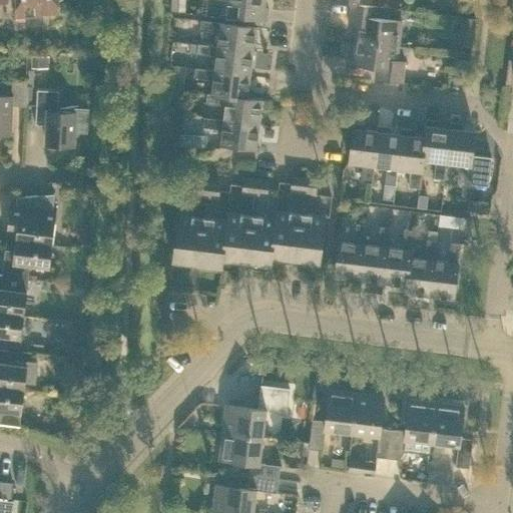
[(0,0),(0,3),(6,3),(6,0),(15,0),(17,18),(42,16),(42,13),(58,12),(57,0),(0,0)]
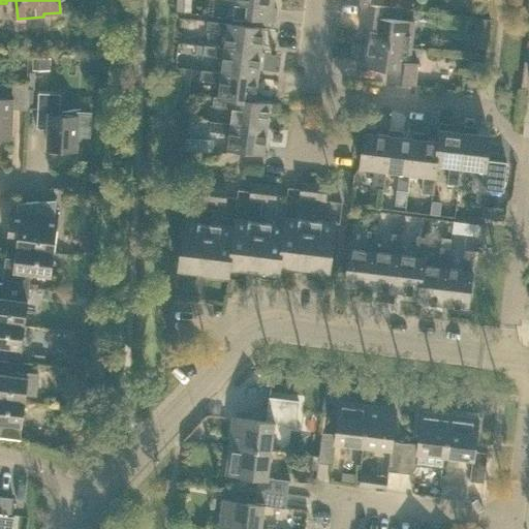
[(191,12),(192,0),(178,0),(177,11),(191,12)]
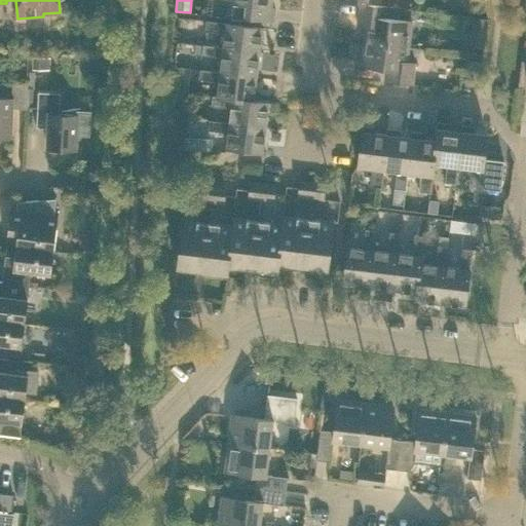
[(250,22),(251,19),(273,22),(274,8),(271,8),(271,0),(226,0),(226,3),(228,3),(226,19),(250,22)]
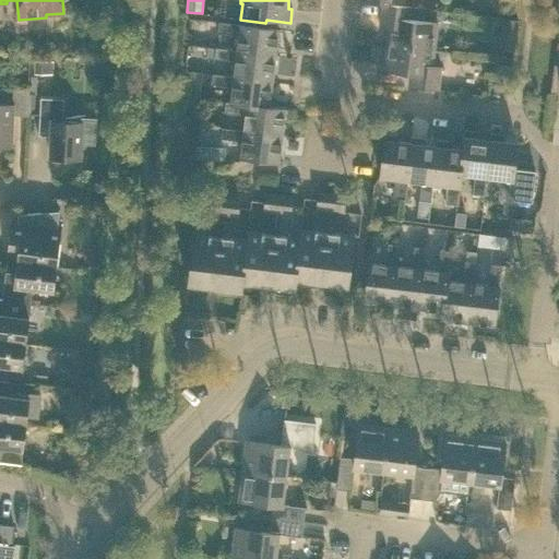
[(391,27),(389,45),(432,49),(435,23),(408,19),(411,7),(394,4),(381,3),(378,25),(391,27)]
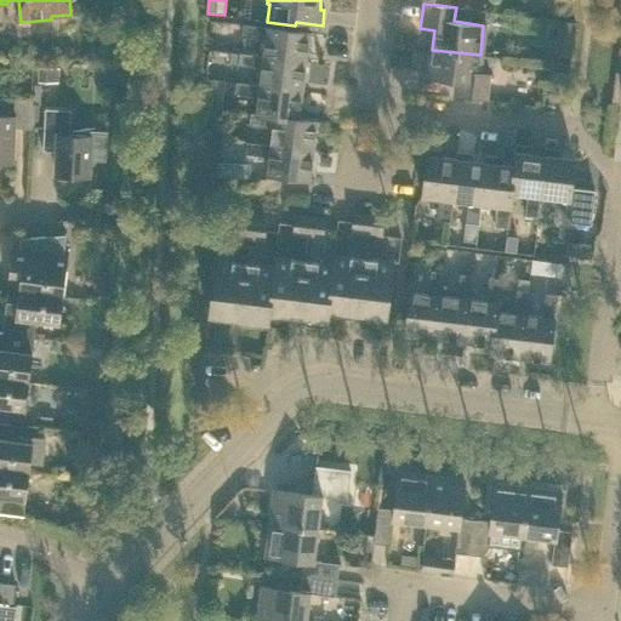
[(306,63),(309,33),(243,26),(241,36),(265,39),(262,57),(306,63)]
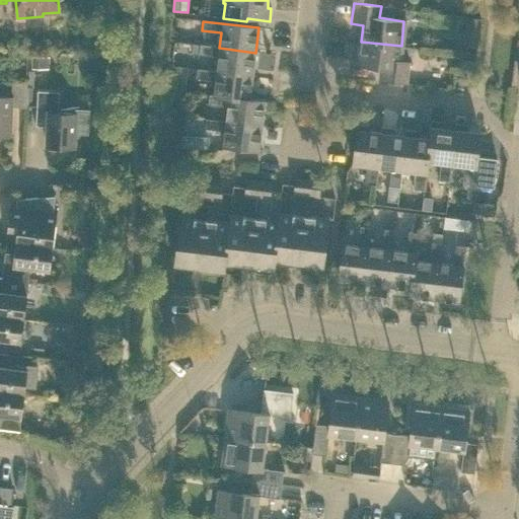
[(381,80),(408,84),(410,63),(399,62),(401,46),(361,42),(358,65),(382,68),(381,80)]
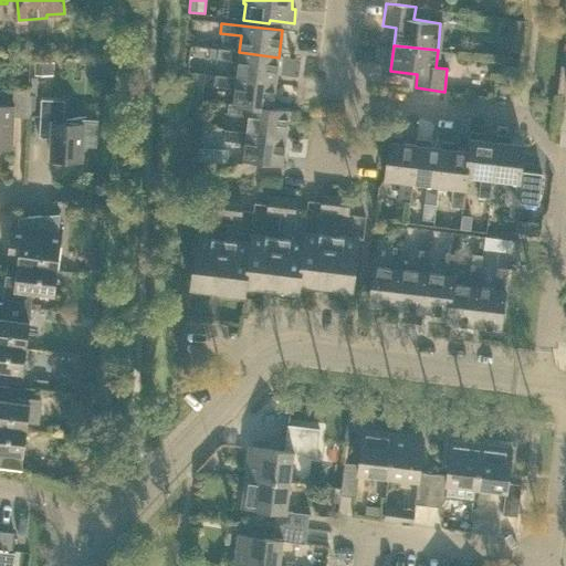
[(239,52),(210,49),(209,59),(238,62),(237,79),(236,79),(275,84),(279,58),(239,52)]
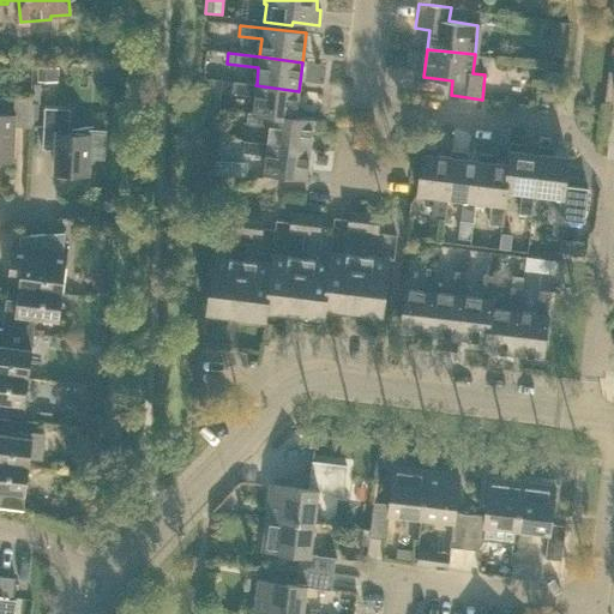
[(36,82),(59,82),(59,67),(37,66),(36,82)]
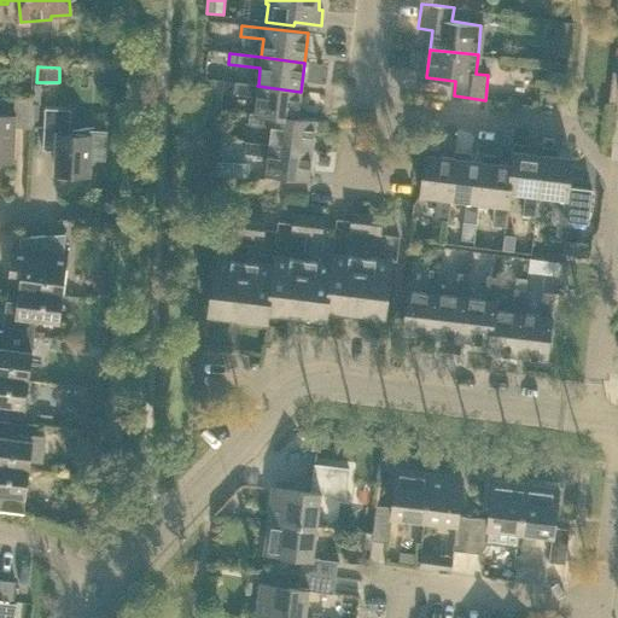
[(297,120),(301,92),(257,86),(258,86),(234,83),(233,94),(256,97),(254,115),(254,116),(273,118),(273,117),(297,120)]
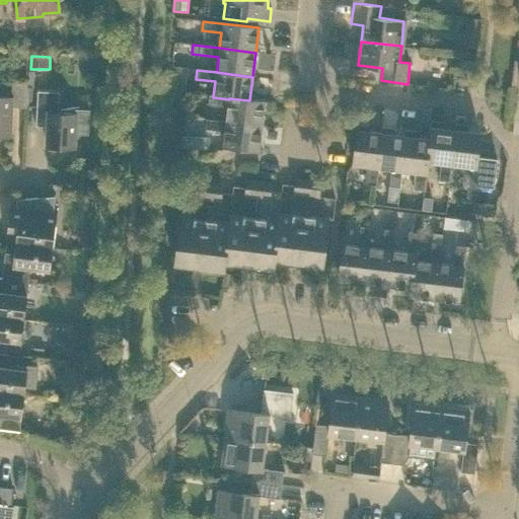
[(0,96),(0,136),(9,137),(11,107),(26,107),(26,105),(27,87),(27,82),(11,82),(11,97),(0,96)]
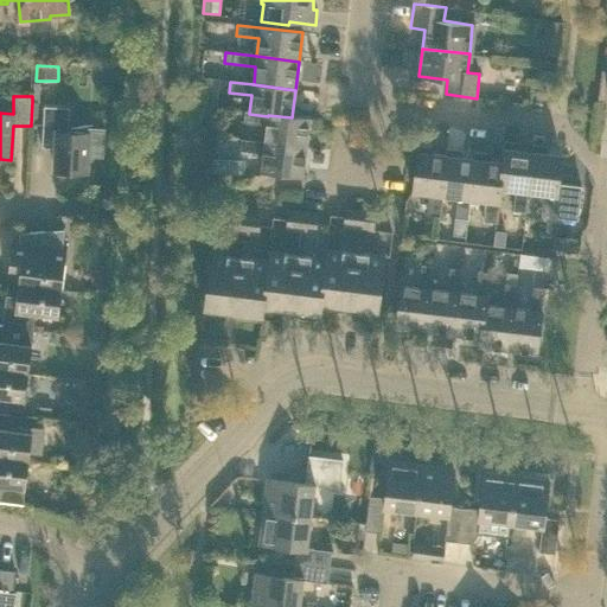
[(55,172),(85,174),(87,158),(103,158),(104,129),(88,128),(88,133),(68,132),(69,120),(69,109),(43,107),(43,119),(40,147),(56,148),(55,172)]
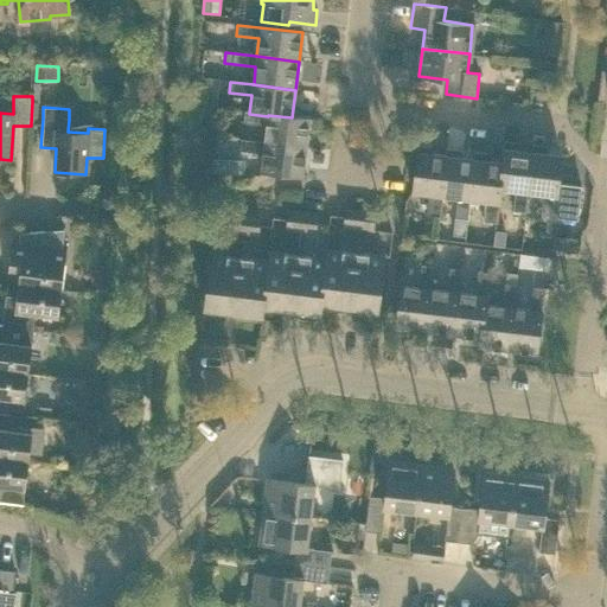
[(292,117),(268,115),(268,116),(249,114),(249,113),(244,112),(243,123),(266,126),(263,144),(306,148),(310,119),(292,117)]
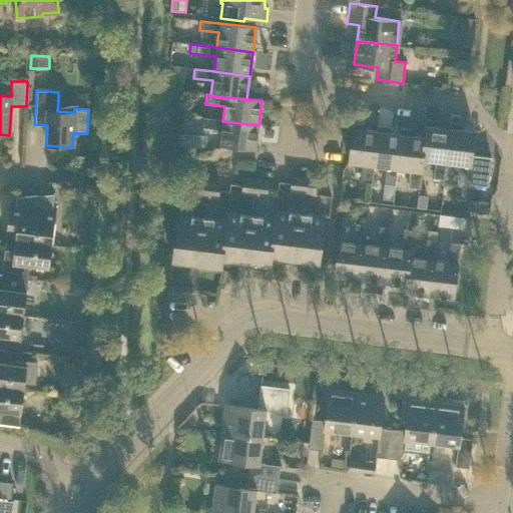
[(259,125),(222,121),(203,118),(202,127),(221,130),(219,145),(255,149),(259,125)]
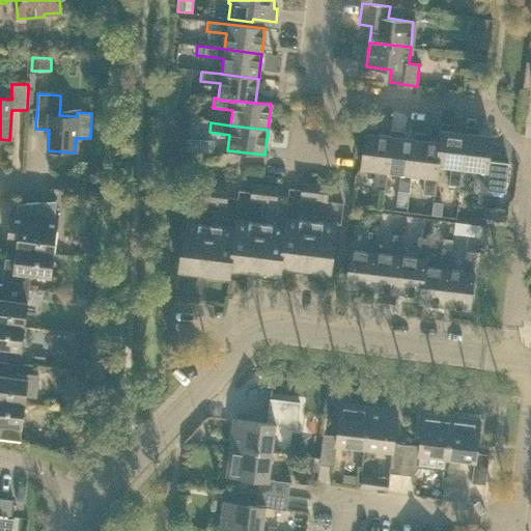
[(437,165),(438,165),(451,167),(449,185),(459,186),(463,168),(462,168),(466,133),(465,133),(450,132),(451,126),(441,123),(441,127),(439,142),(440,142),(437,165)]
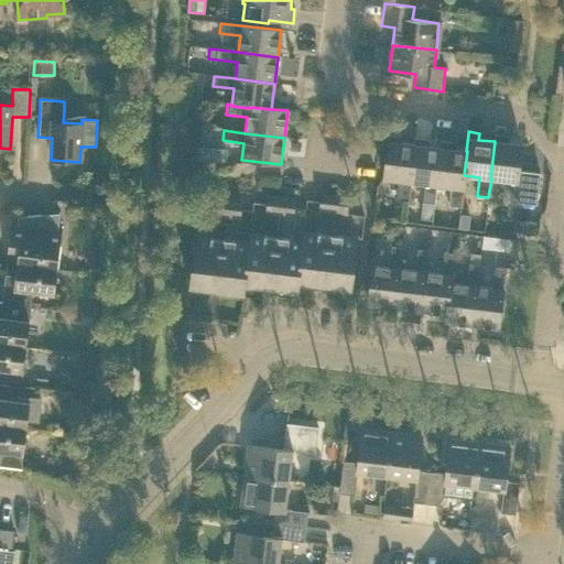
[(410,182),(414,144),(413,144),(398,142),(399,136),(388,134),(383,179),(399,181),(397,199),(409,201),(411,182),(410,182)]
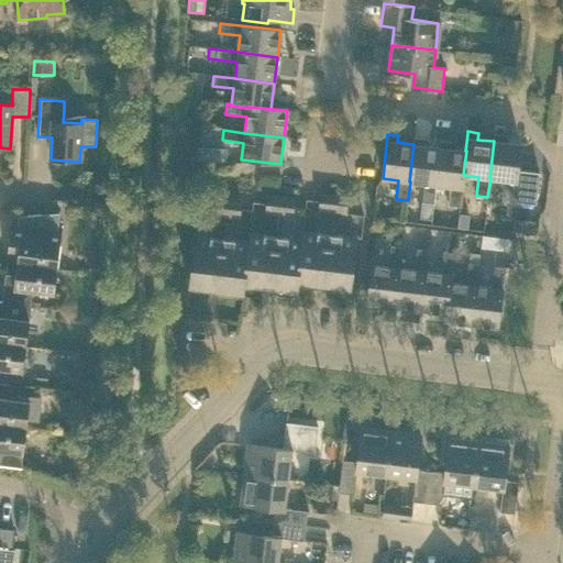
[(489,178),(490,178),(505,180),(504,186),(515,198),(517,202),(534,205),(540,159),(519,157),(520,144),(504,142),(505,135),(494,134),(493,141),(494,141),(489,178)]
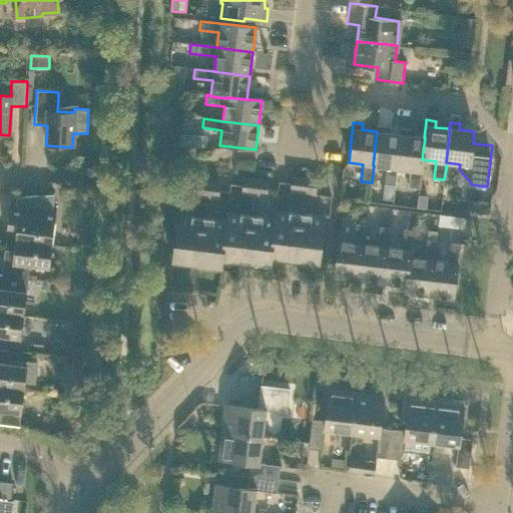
[(373,165),(374,165),(387,167),(385,183),(395,185),(397,168),(401,134),(400,134),(386,133),(387,127),(377,125),(376,131),(377,131),(373,165)]
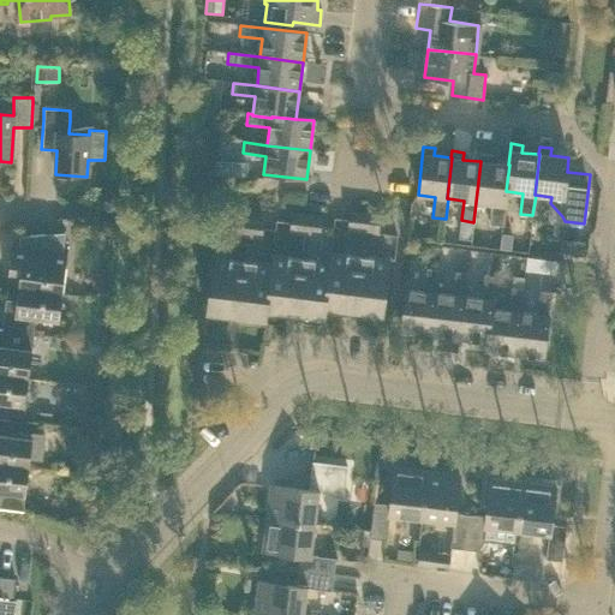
[(476,202),(493,203),(490,224),(502,226),(507,191),(506,191),(509,165),(508,165),(491,162),(493,155),(481,154),(479,161),(481,161),(476,202)]
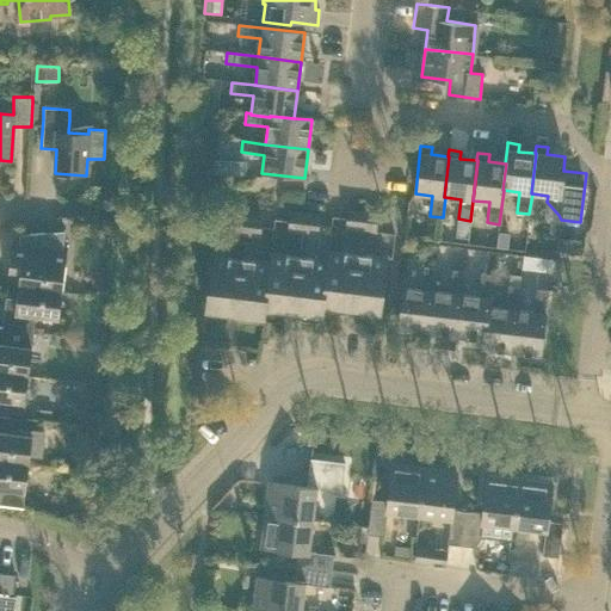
[(214,159),(213,173),(214,173),(245,176),(246,162),(214,159)]
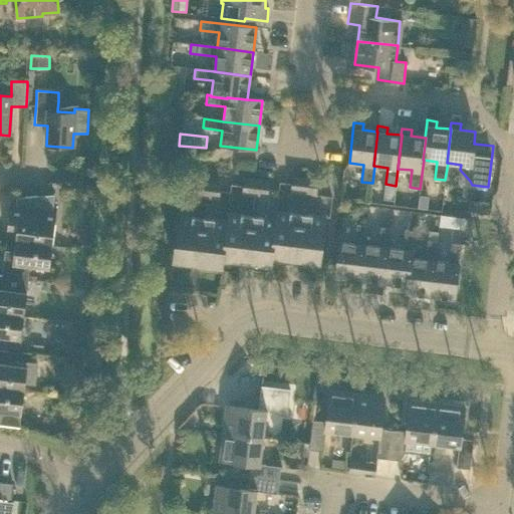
[(291,193),(303,194),(305,178),(293,177),(293,180),(291,193)]
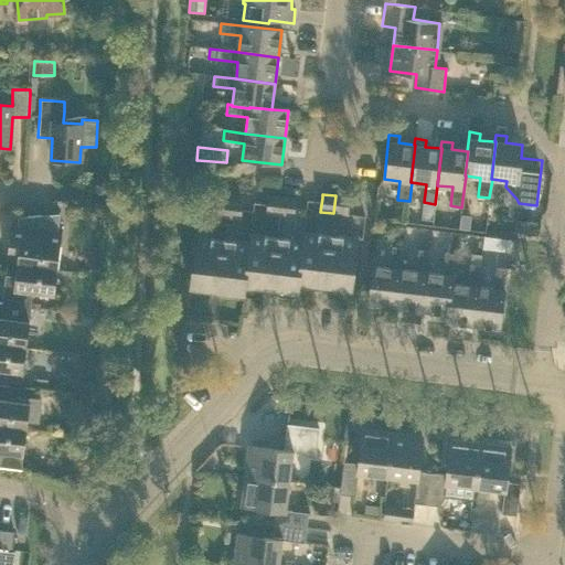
[(336,195),(333,213),(347,215),(349,198),(336,195)]
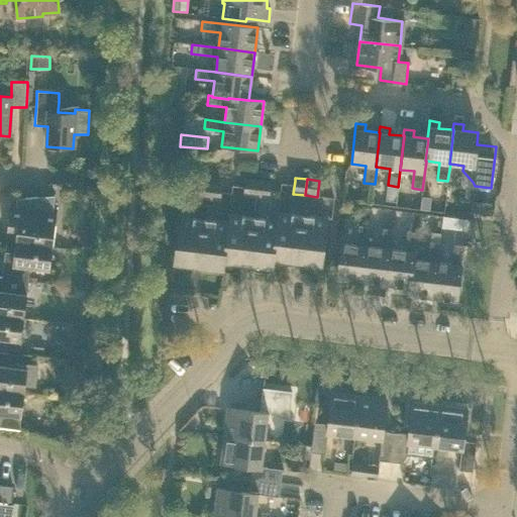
[(244,196),(255,197),(257,181),(245,180),(244,196)]
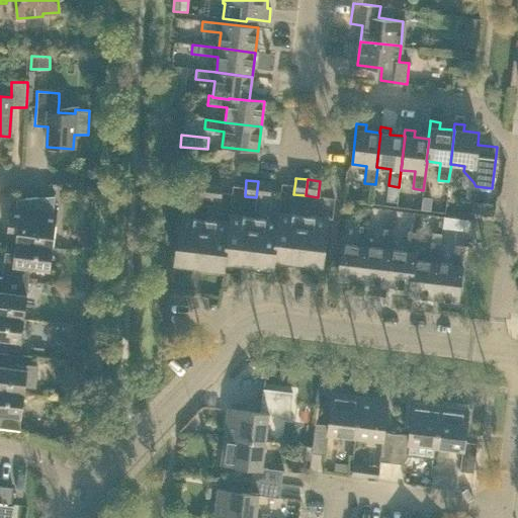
[(258,181),(256,197),(268,199),(270,183),(258,181)]
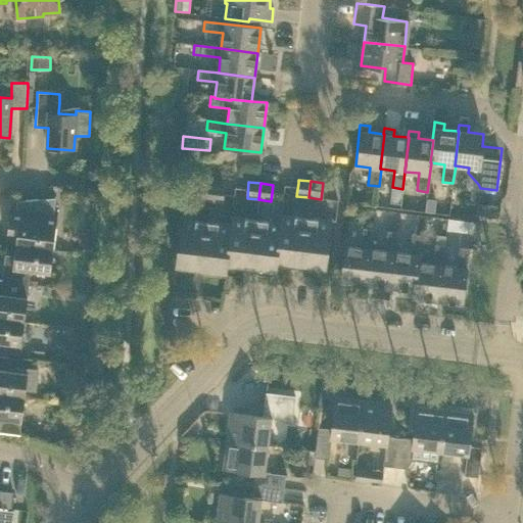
[(197,200),(209,201),(211,185),(199,184),(197,196),(197,200)]
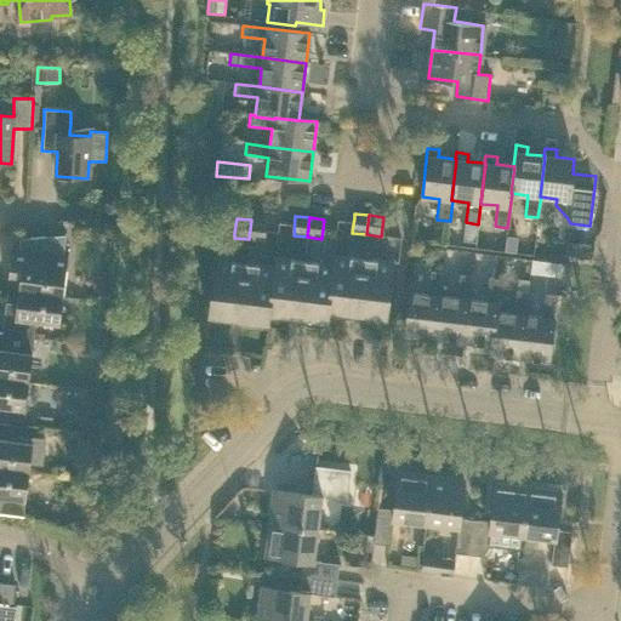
[(251,220),(249,239),(262,241),(265,222),(251,220)]
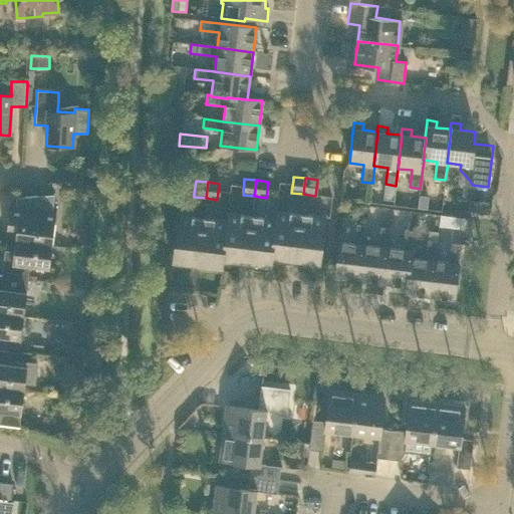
[(16,203),(11,203),(10,204),(7,228),(16,230),(15,240),(31,242),(52,245),(56,208),(53,208),(55,194),(17,198),(16,203)]
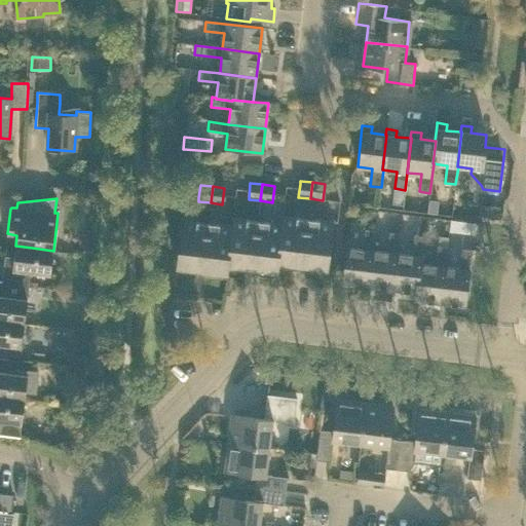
[(437,214),(439,201),(429,200),(427,213),(437,214)]
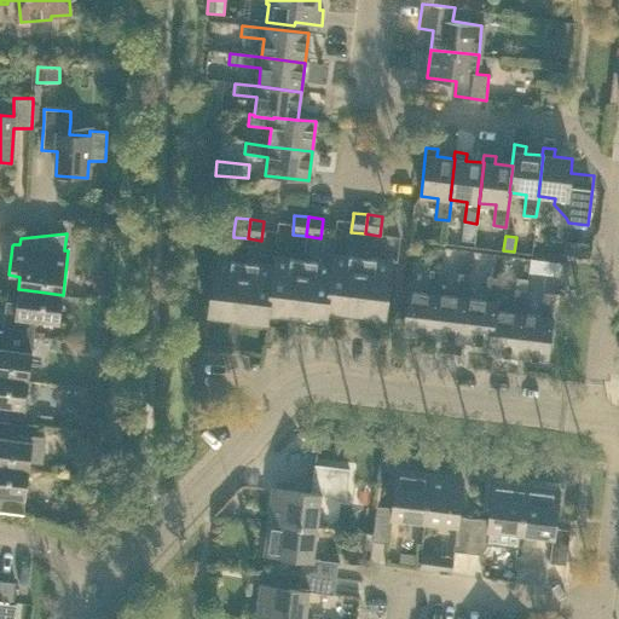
[(327,311),(356,313),(362,258),(348,256),(333,254),(331,264),(327,311)]
